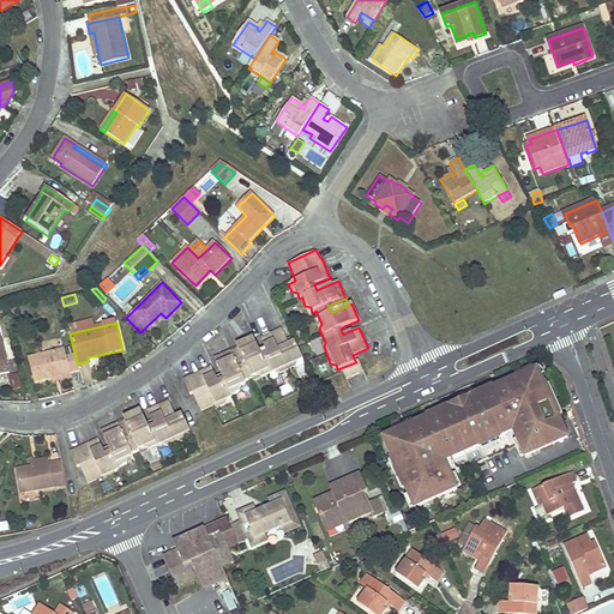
[(211,367),(184,380),(190,395),(193,393),(200,411),(215,405),(217,409),(226,405),(227,401),(232,398),(230,396),(240,392),(242,387),(247,385),(246,383),(258,377),(263,379),(276,373),(281,374),(296,367),(299,362),(304,361),(295,342),(293,344),(288,345),(282,330),(262,339),(266,350),(268,354),(263,356),(260,353),(254,338),(238,345),(239,349),(246,367),(240,371),(232,353),(215,360),(221,374),(224,380),(218,383),(216,377),(211,367)]
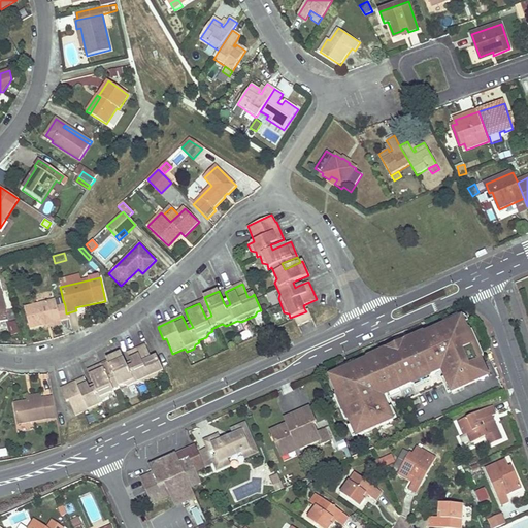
[(56,300),(25,307),(29,329),(43,325),(61,321),(68,320),(66,314),(65,305),(57,307),(56,302),(56,300)]
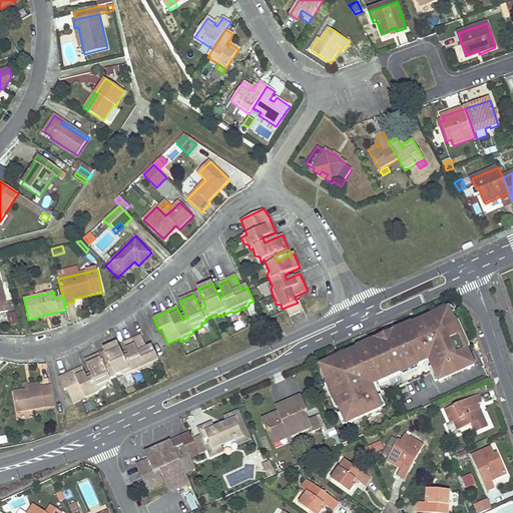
[(196,293),(193,295),(200,310),(205,307),(199,292),(196,293)]
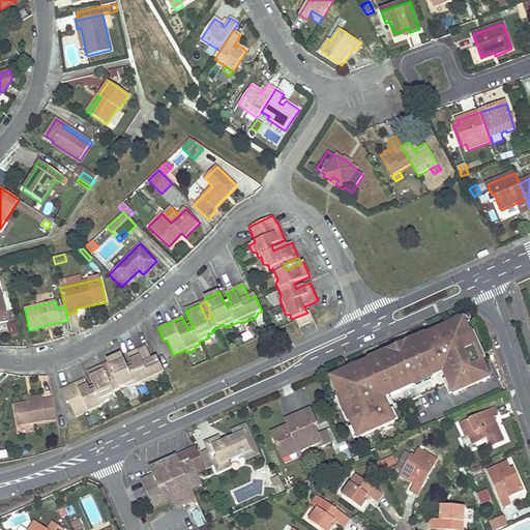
[(307,313),(294,318),(299,327),(314,321),(310,312),(307,313)]
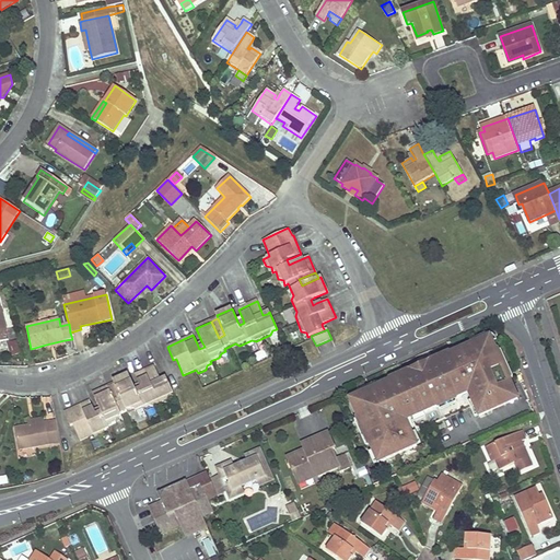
[(499,342),(496,336),(496,335),(494,335),(493,334),(492,334),(491,334),(490,334),(471,342),(474,346),(492,338),(494,345),(499,342)]
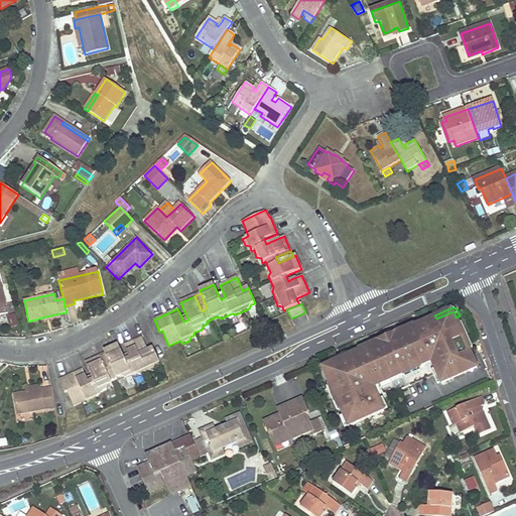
[(454,311),(436,318),(416,328),(391,339),(362,352),(351,357),(333,365),(324,368),(332,386),(342,409),(345,416),(350,426),(350,427),(385,411),(385,410),(382,403),(381,400),(379,396),(375,388),(392,381),(405,375),(418,369),(421,368),(433,363),(443,385),(479,369),(471,351),(460,326),(456,317),(454,311)]
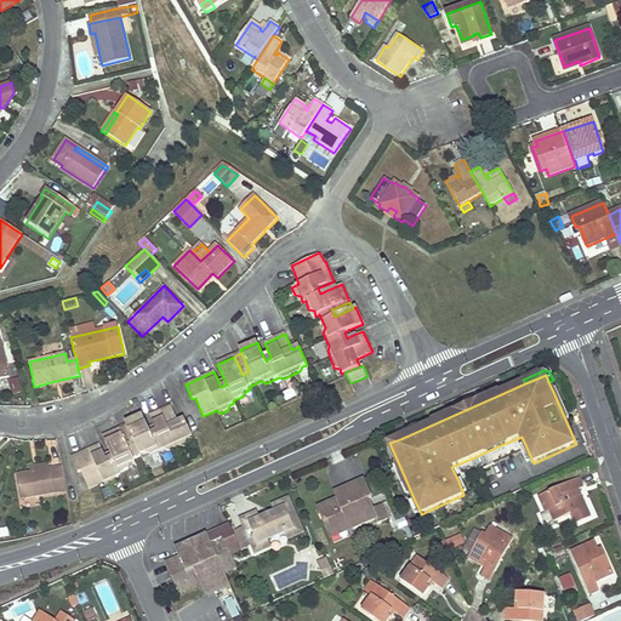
[(10,389),(21,388),(20,377),(9,379),(10,389)]
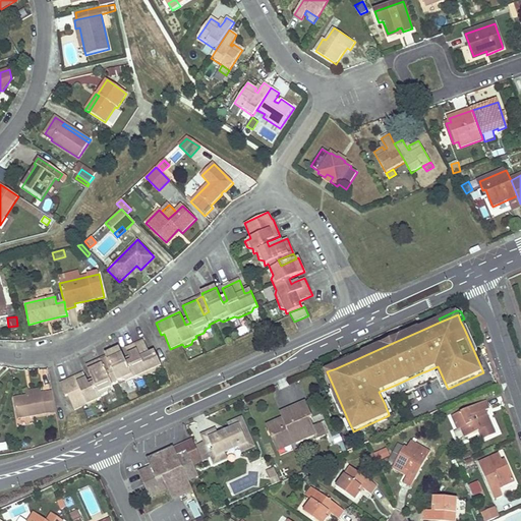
[(479,353),(468,327),(464,329),(475,354),(479,353)]
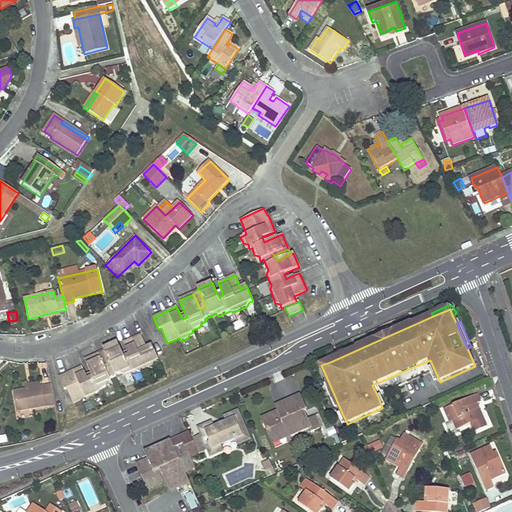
[(388,336),(413,325),(411,322),(357,345),(359,349),(388,336)]
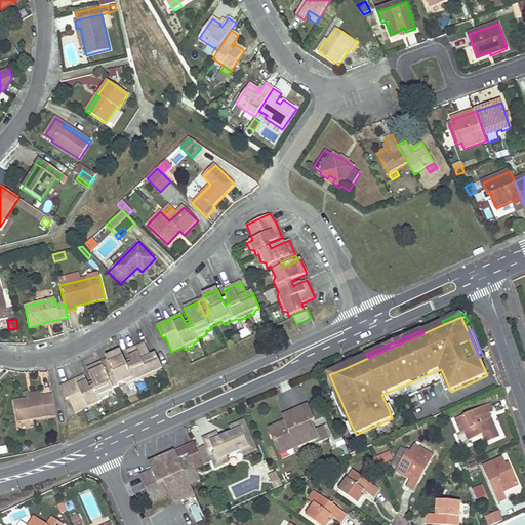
[(84,375),(59,386),(66,399),(68,398),(75,412),(87,407),(88,410),(96,407),(97,403),(102,402),(102,399),(108,396),(110,393),(115,391),(113,388),(123,382),(128,385),(139,380),(143,380),(157,374),(158,371),(163,369),(156,354),(151,357),(145,342),(126,351),(131,361),(132,364),(127,367),(125,363),(120,351),(106,357),(107,359),(114,374),(108,377),(102,362),(87,368),(93,381),(95,386),(89,389),(88,385),(84,375)]
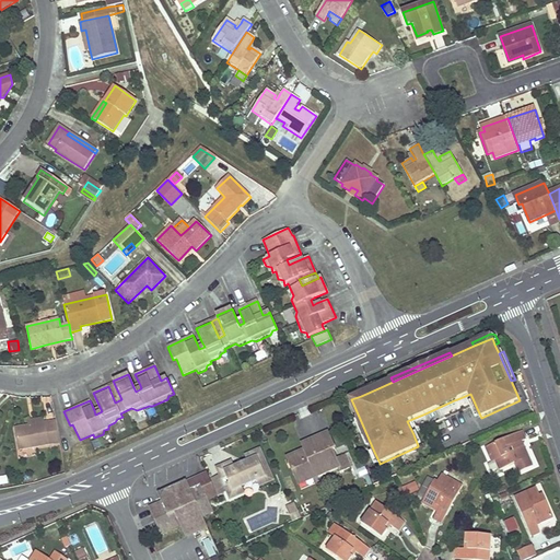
[(114,383),(108,386),(115,403),(121,399),(114,383)]
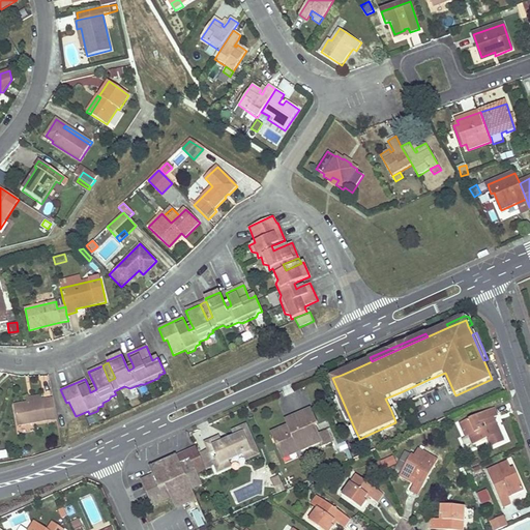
[(342,375),(360,366),(359,362),(340,371),(342,375)]
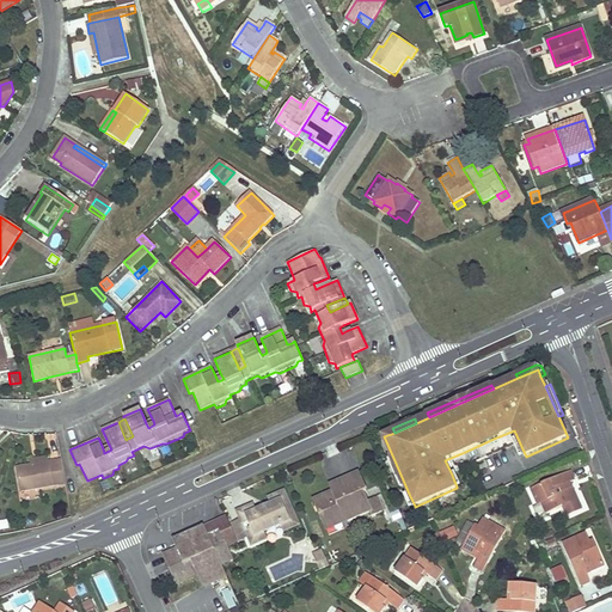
[(483,450),(501,441),(500,436),(496,438),(481,445),(483,450)]
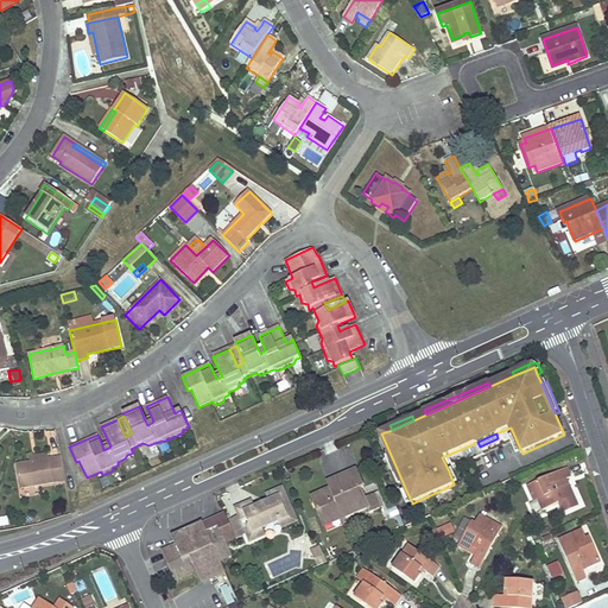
[(449,460),(463,454),(462,449),(442,457),(447,467),(451,466),(449,460)]
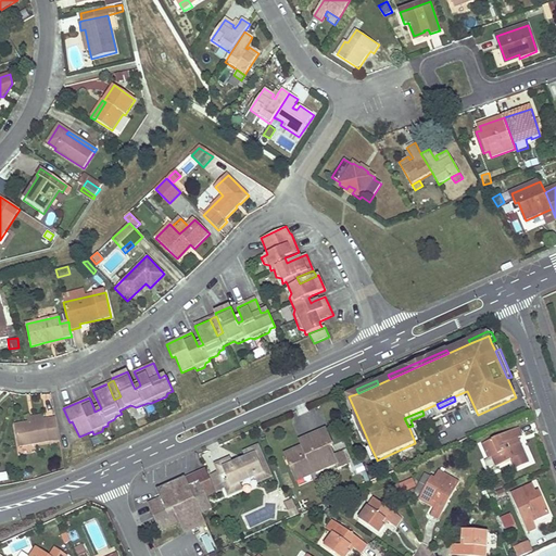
[(368,441),(357,416),(353,417),(365,442),(368,441)]
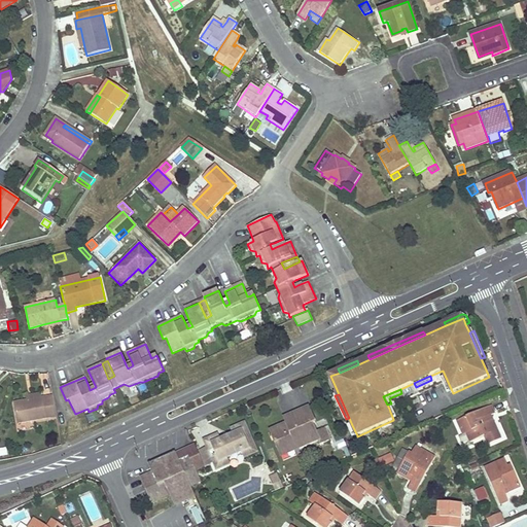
[(27,400),(14,402),(19,423),(56,416),(53,396),(43,397),(27,400)]
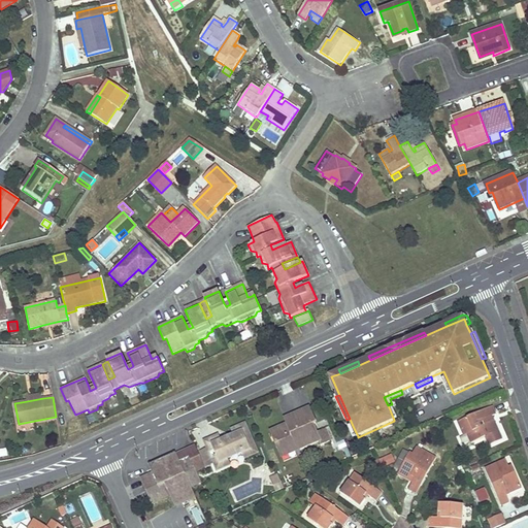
[(493,406),(461,421),(466,434),(470,444),(486,437),(490,447),(503,440),(495,421),(491,423),(489,418),(493,416),(496,415),(493,406)]
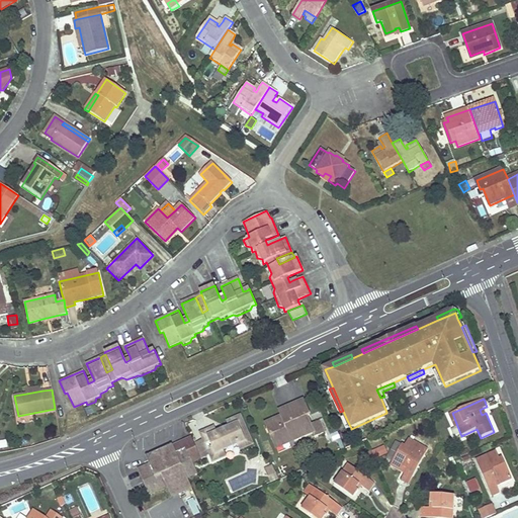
[(282,416),(266,423),(275,444),(287,439),(286,436),(291,434),(294,440),(314,432),(316,436),(324,433),(319,422),(311,425),(308,417),(310,416),(304,401),(287,408),(289,414),(282,416)]
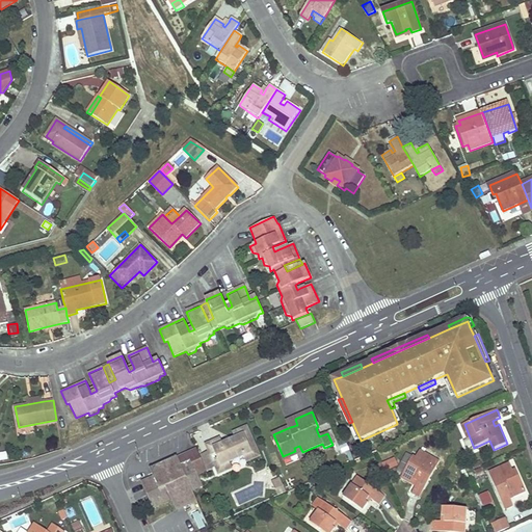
[(401,422),(396,411),(393,413),(394,416),(397,423),(401,422)]
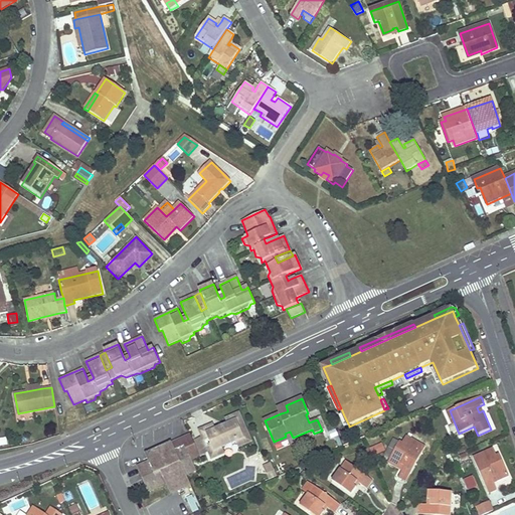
[(286,405),(279,408),(281,413),(288,411),(286,405)]
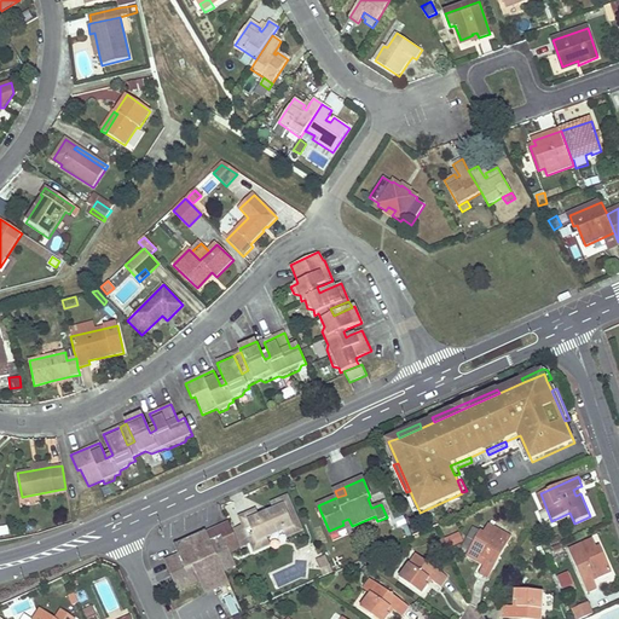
[(541,493),(537,495),(544,510),(547,509),(541,493)]
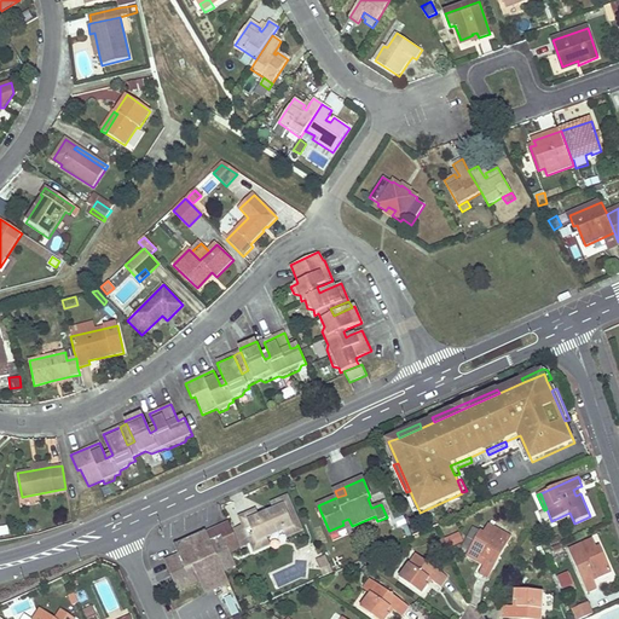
[(255,510),(239,518),(243,526),(250,543),(256,541),(260,548),(270,544),(267,536),(271,534),(273,537),(281,533),(281,531),(283,528),(288,537),(302,531),(288,497),(273,503),(276,510),(270,513),(267,510),(264,513),(264,515),(259,518),(255,510)]
